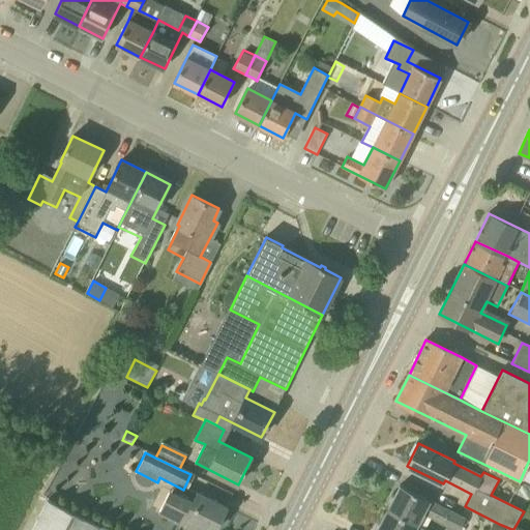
[(387,510),(416,525),(422,512),(457,529),(460,529),(465,520),(429,501),(430,500),(400,486),(387,510)]
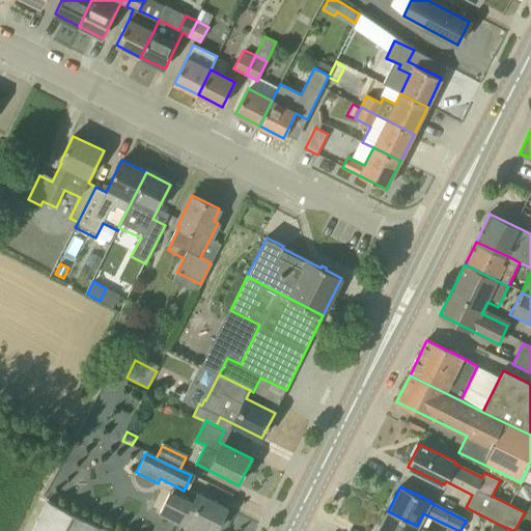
[(193,503),(179,497),(169,492),(159,511),(197,530),(200,525),(212,530),(215,530),(227,508),(198,494),(193,503)]
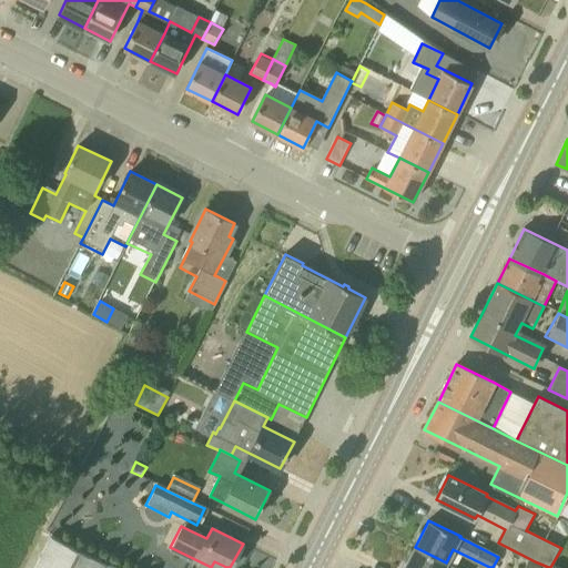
[(118,567),(52,535),(34,567),(118,567)]
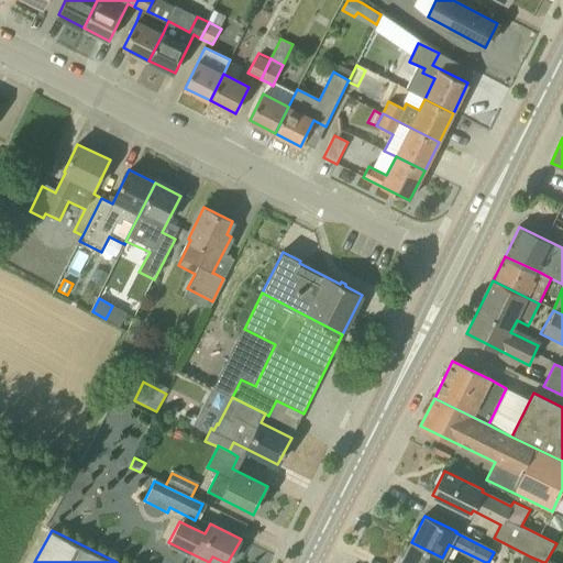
[(439,562),(442,558),(411,542),(400,562),(439,562)]
